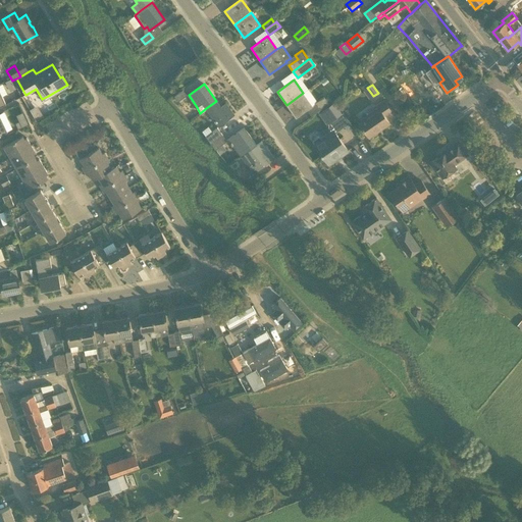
[(178,101),(187,95),(183,90),(174,96),(178,101)]
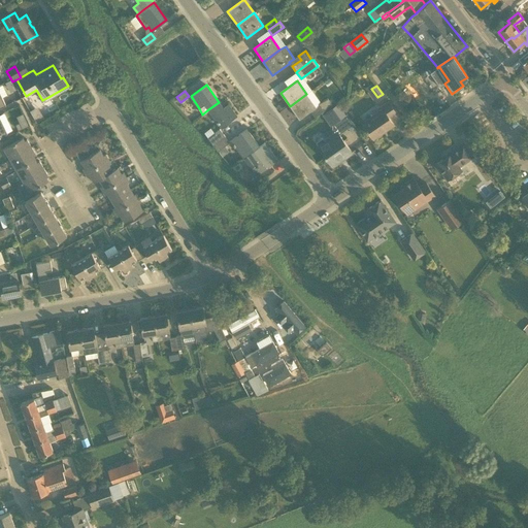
[(299,120),(317,107),(306,94),(290,106),(299,120)]
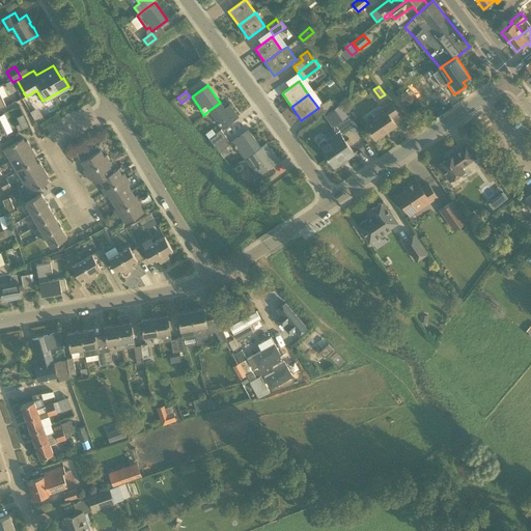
[(325,112),(337,104),(333,99),(331,101),(330,99),(320,105),(325,112)]
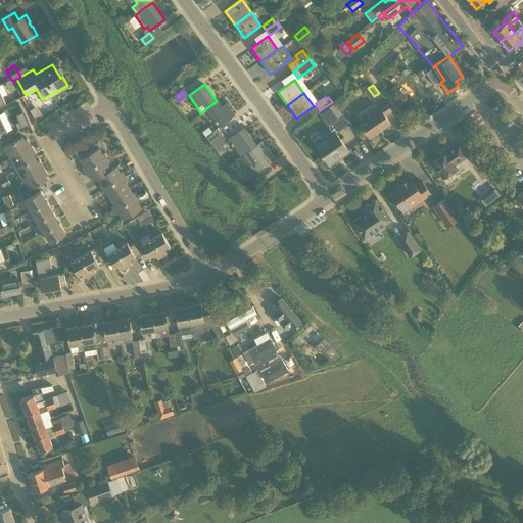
[(382,129),(390,124),(384,115),(391,110),(384,100),(377,105),(379,107),(359,121),(363,127),(363,128),(364,130),(365,130),(370,137),(370,136),(381,128),(382,129)]
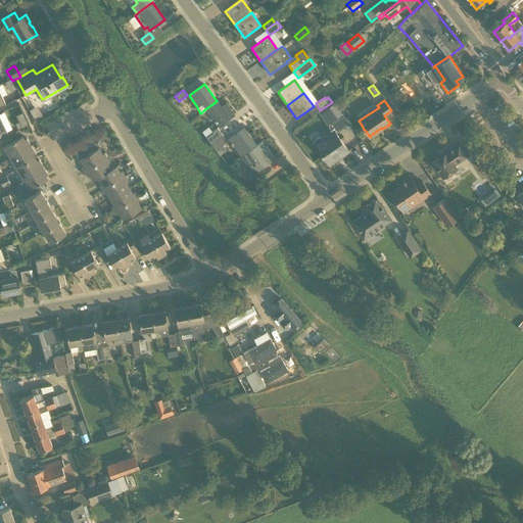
[(222,107),(217,101),(206,108),(220,126),(235,114),(227,103),(222,107)]
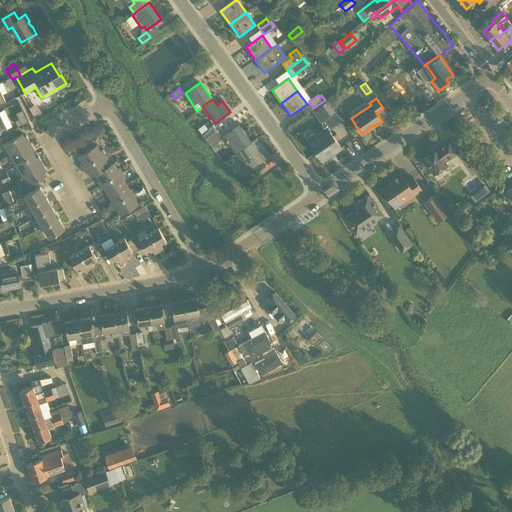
[(326,118),(335,111),(328,101),(318,108),(326,118)]
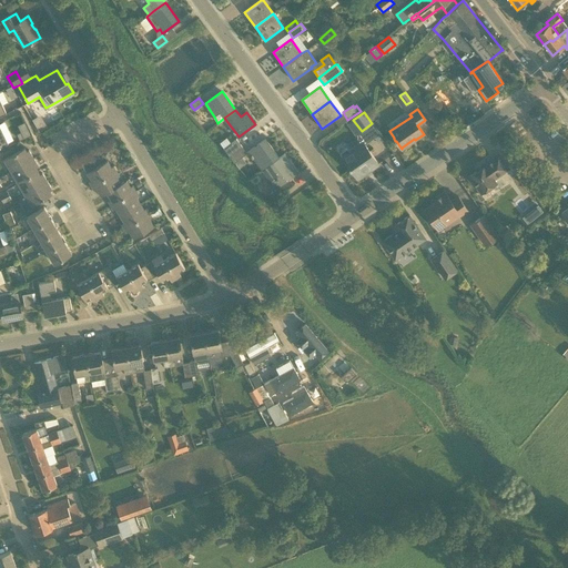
[(229,154),(242,145),(236,139),(223,148),(229,154)]
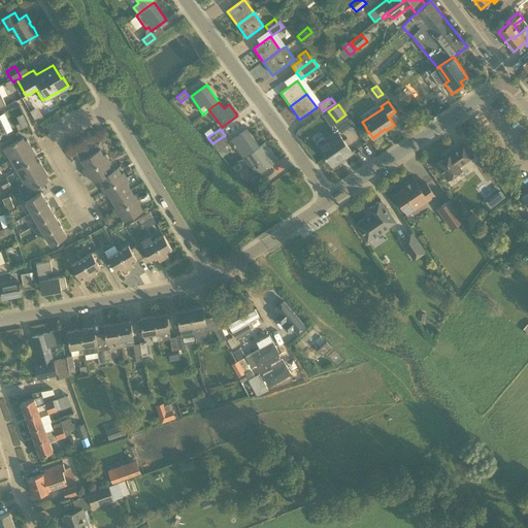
[(243,158),(259,146),(246,129),(231,140),(243,158)]
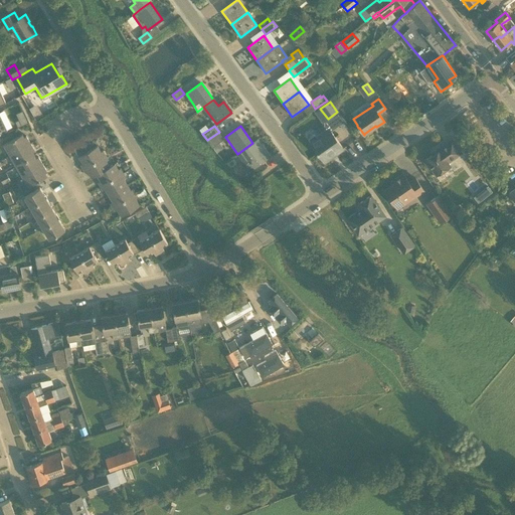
[(343,149),(329,128),(318,136),(311,141),(309,139),(308,139),(317,151),(316,152),(318,154),(318,153),(323,160),(334,153),(335,155),(343,149)]
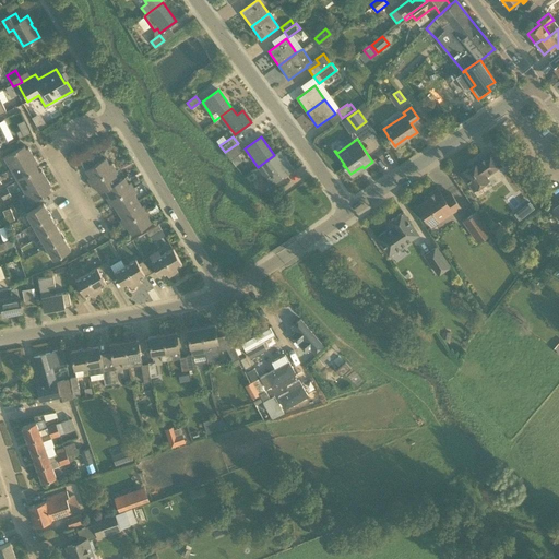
[(230,159),(244,151),(238,143),(225,152),(230,159)]
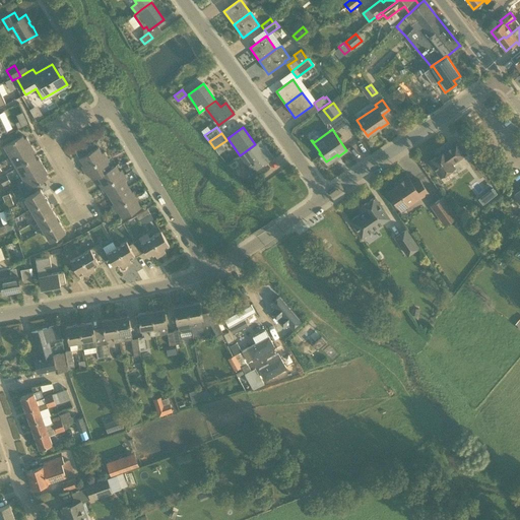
[(24,138),(22,135),(4,146),(10,157),(30,144),(26,137),(24,138)]
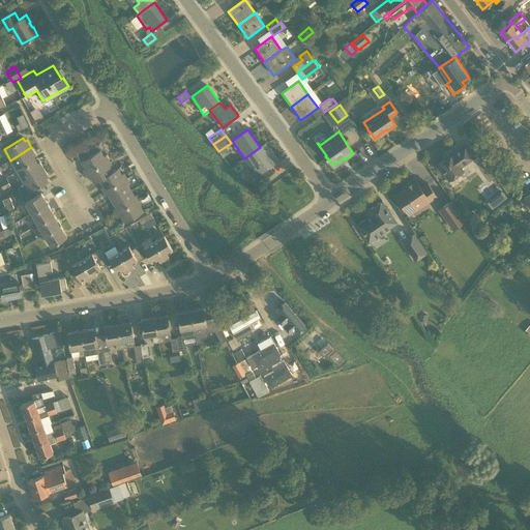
[(263,172),(278,160),(265,143),(260,147),(244,158),(252,168),(257,164),(263,172)]
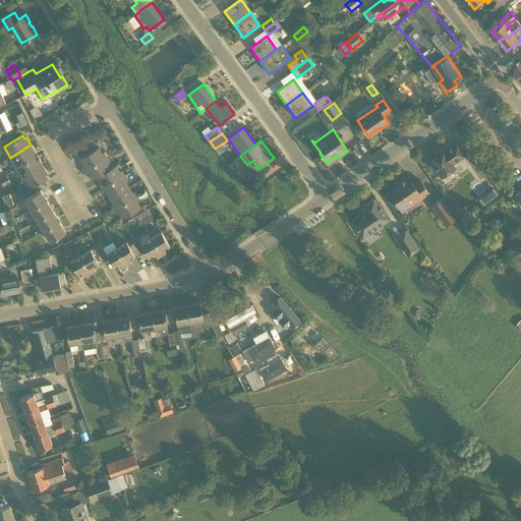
[(451,170),(455,167),(453,164),(467,155),(458,141),(442,153),(442,154),(429,162),(436,171),(437,170),(442,176),(445,181),(453,177),(453,174),(451,170)]
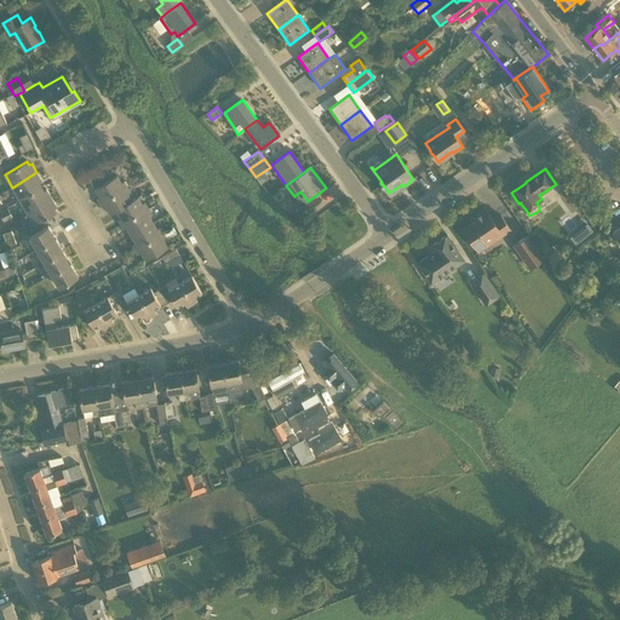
[(99,170),(87,177),(93,185),(104,179),(99,170)]
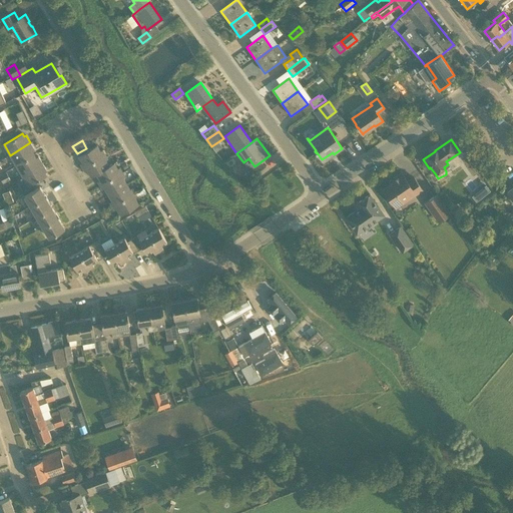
[(16,165),(34,154),(33,151),(35,150),(30,142),(10,155),(16,165)]
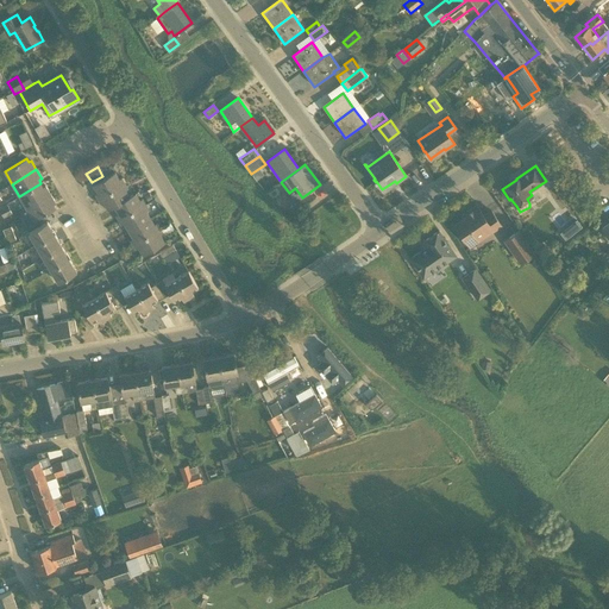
[(119,180),(115,173),(93,186),(98,194),(95,195),(98,200),(125,183),(121,179),(119,180)]
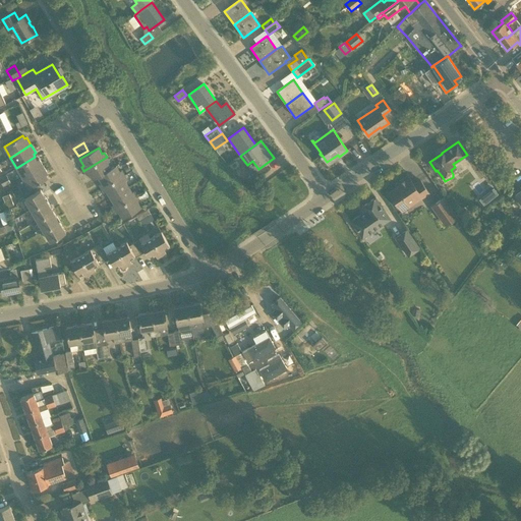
[(37,160),(35,157),(16,168),(22,178),(43,166),(39,159),(37,160)]
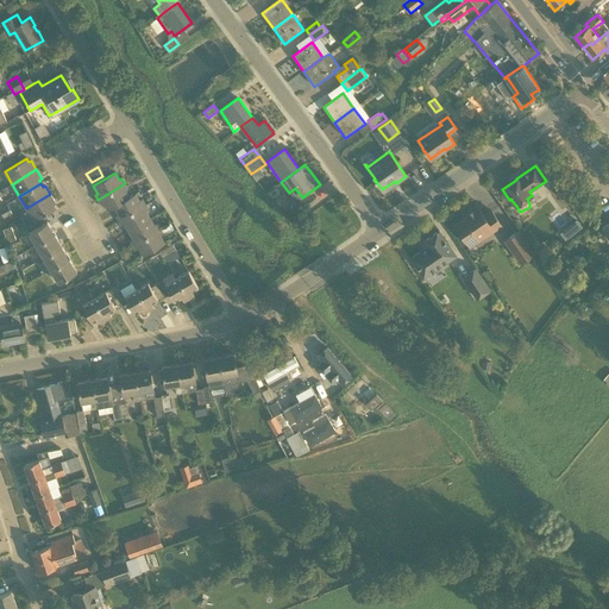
[(130,198),(126,190),(129,189),(125,183),(98,200),(101,203),(104,202),(108,211),(136,194),(130,198)]
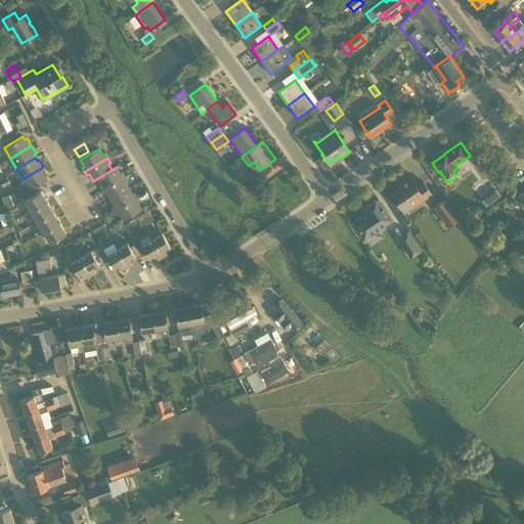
[(29,190),(48,179),(46,176),(48,175),(43,167),(23,179),(29,190)]
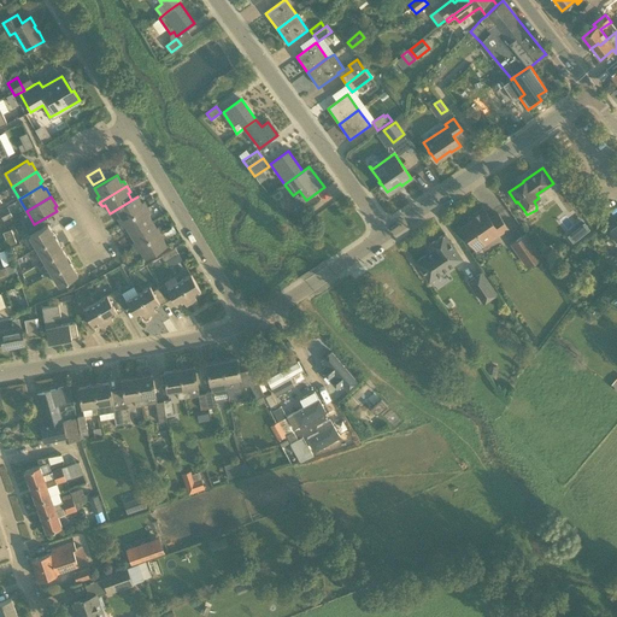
[(141,204),(137,197),(110,213),(116,210),(121,217),(117,218),(121,223),(147,207),(145,201),(141,204)]
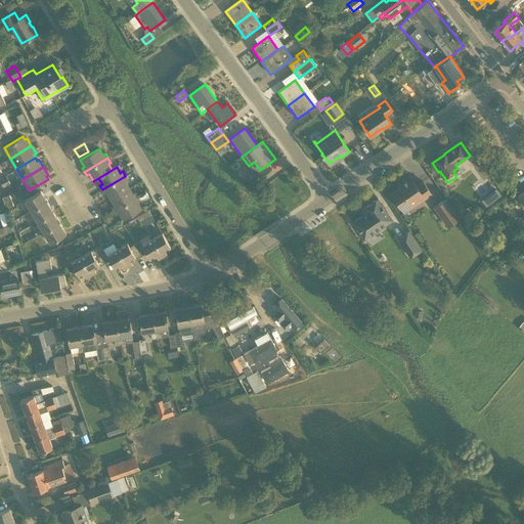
[(259,180),(263,177),(259,172),(250,178),(254,184),(259,180)]
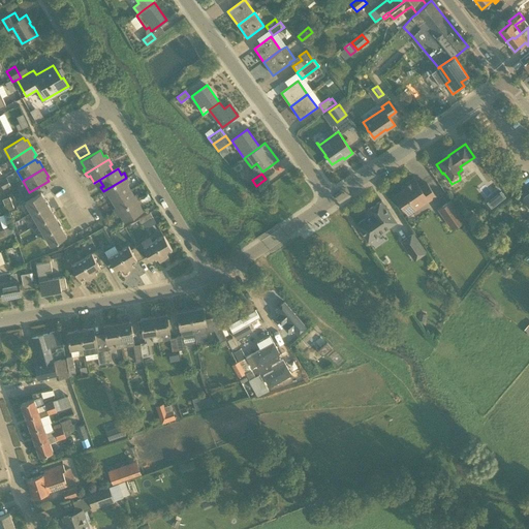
[(0,181),(0,183),(3,189),(10,186),(6,178),(0,181)]
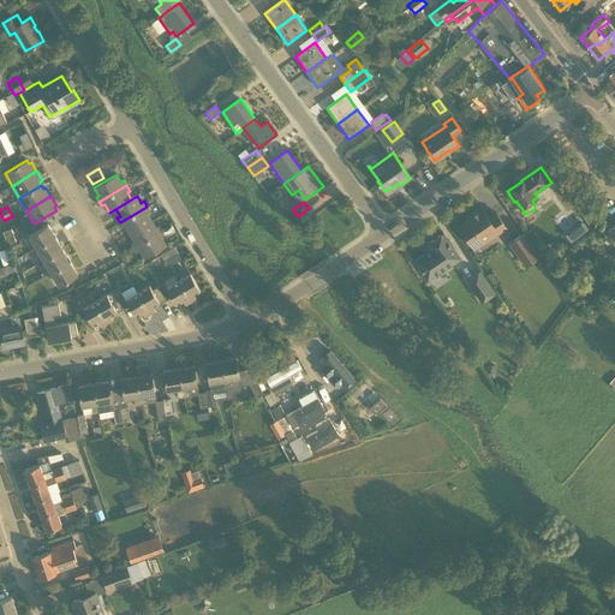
[(130,233),(151,220),(148,214),(150,212),(147,207),(120,222),(123,227),(125,226),(130,233)]
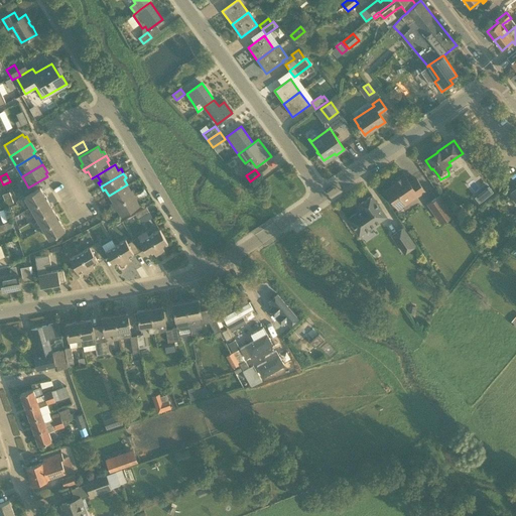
[(412,201),(425,191),(416,178),(410,182),(404,173),(395,179),(397,182),(385,190),(396,206),(409,197),(412,201)]
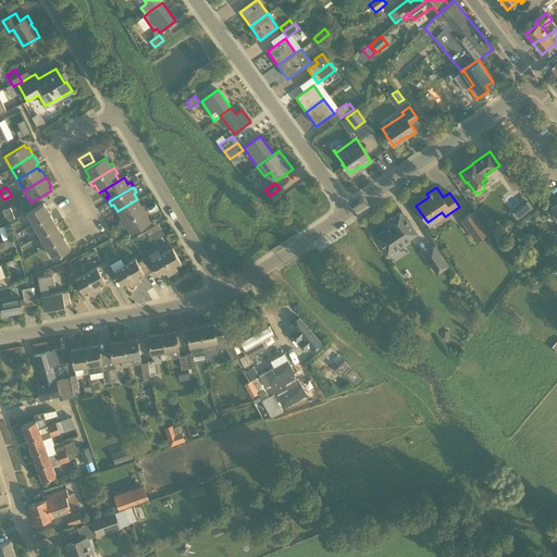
[(280,198),(284,195),(280,188),(275,192),(280,198)]
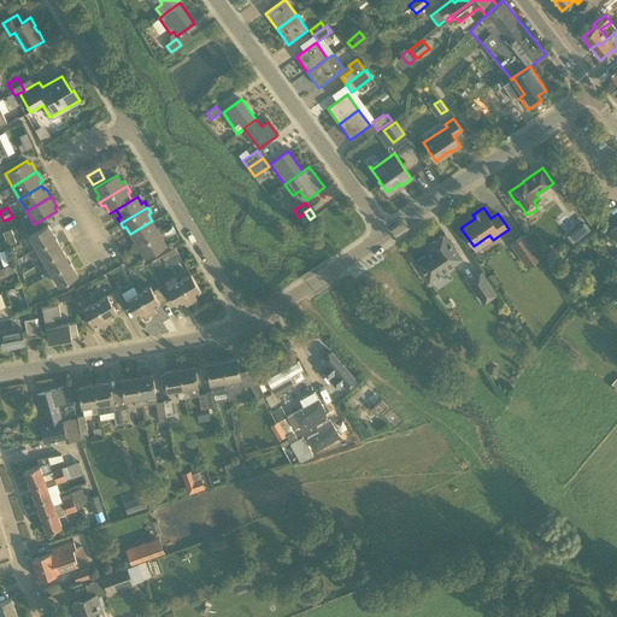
[(13,224),(17,233),(27,227),(22,219),(13,224)]
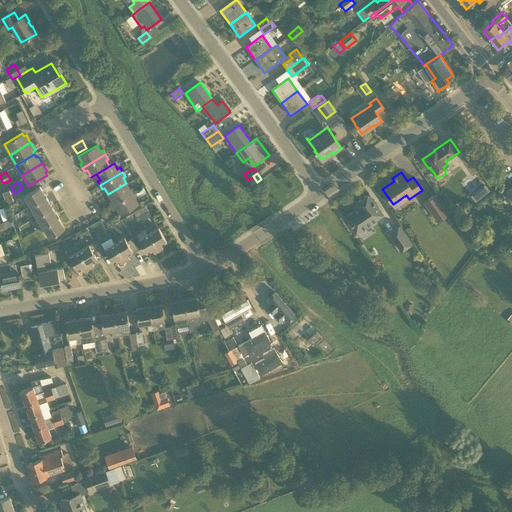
[(130,189),(126,183),(108,194),(112,201),(110,202),(112,206),(135,192),(132,188),(130,189)]
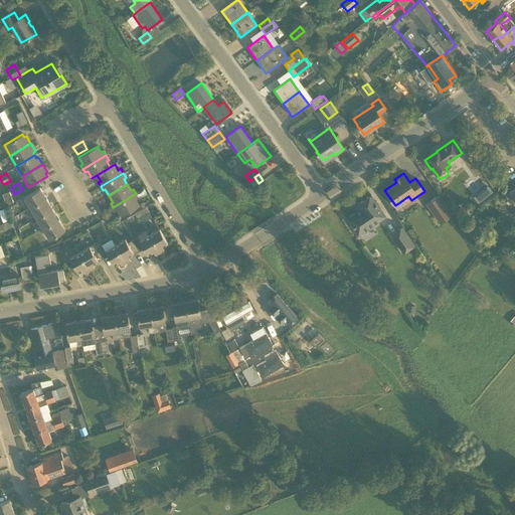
[(62,225),(40,187),(24,196),(30,206),(49,238),(64,229),(62,225)]
